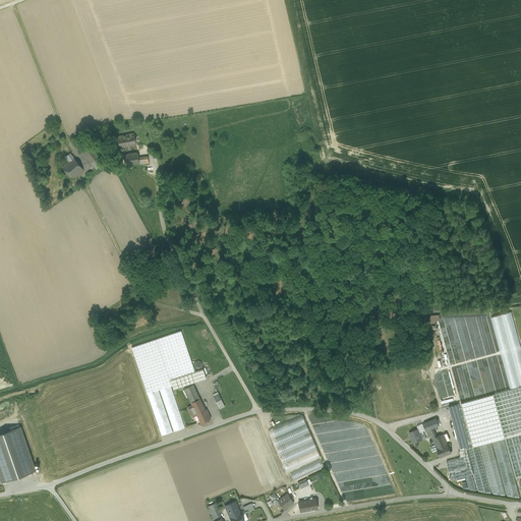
[(134,133),(116,136),(118,148),(135,145),(134,133)]
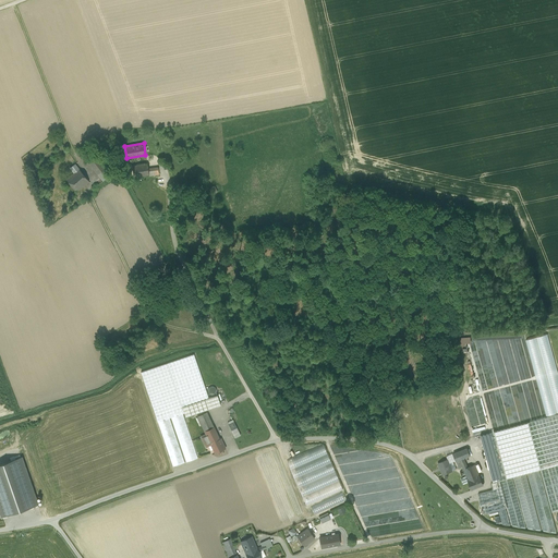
[(92,149),(83,156),(102,181),(107,178),(101,171),(106,168),(92,149)]
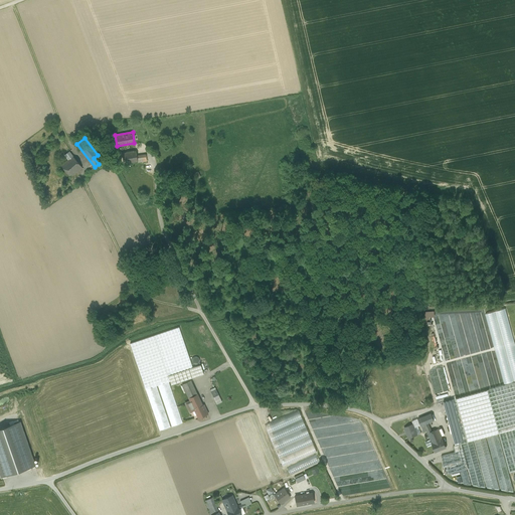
[(135,151),(122,153),(123,163),(146,160),(144,154),(136,155),(135,151)]
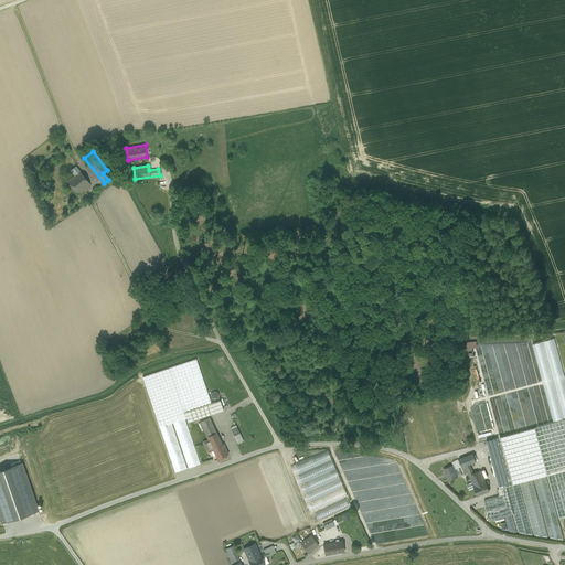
[(89,183),(80,171),(66,181),(76,194),(89,183)]
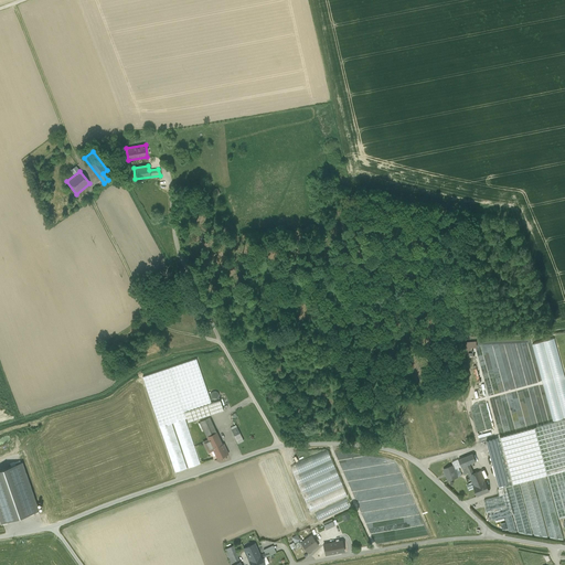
[(564,377),(554,339),(532,344),(553,422),(564,417),(564,377)]
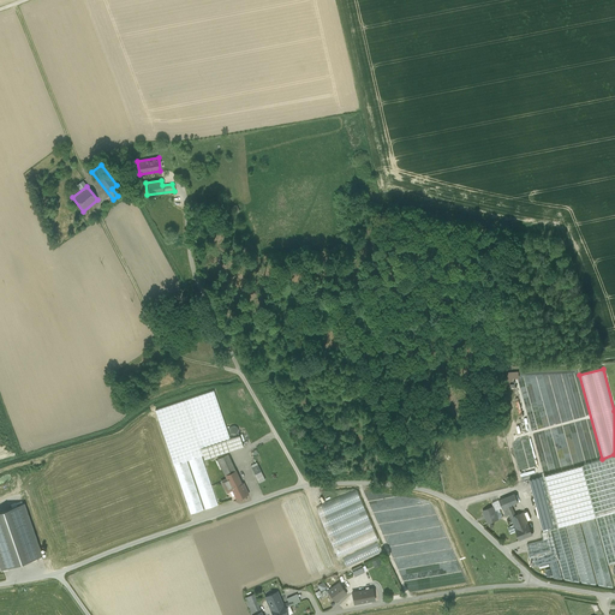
[(214,390),(185,400),(185,401),(201,448),(230,439),(214,390)]
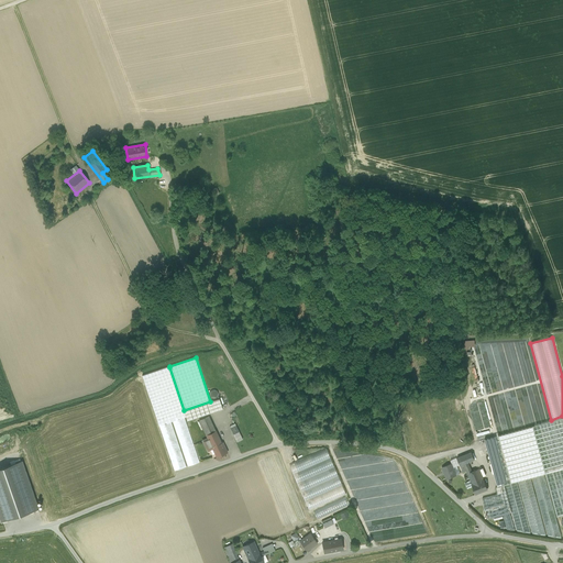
[(169,366),(142,376),(159,426),(172,422),(173,421),(185,418),(186,417),(184,410),(169,367),(169,366)]
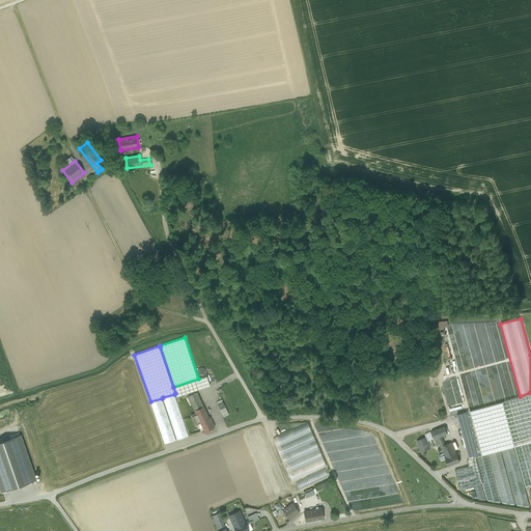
[(198,379),(173,387),(175,393),(176,397),(211,386),(206,376),(198,379)]
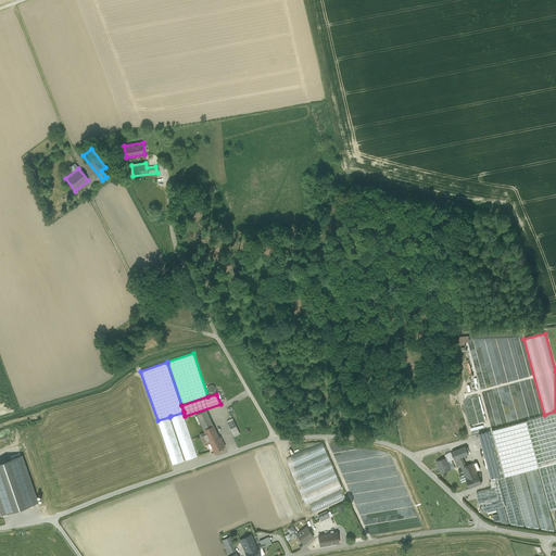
[(206,411),(197,415),(204,430),(213,425),(206,411)]
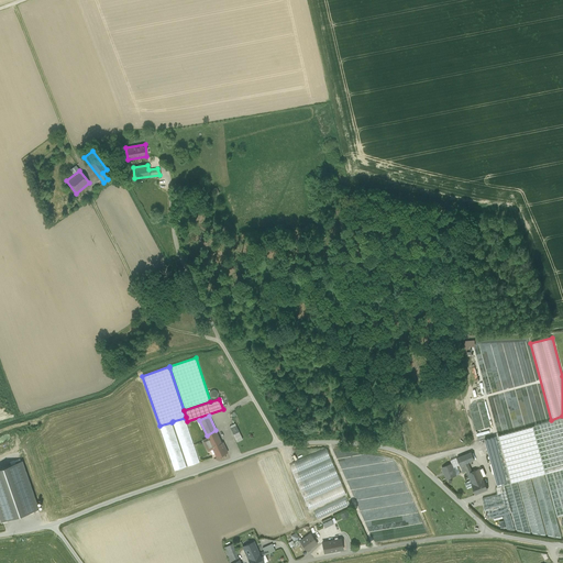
[(185,418),(173,421),(188,466),(200,463),(185,418)]
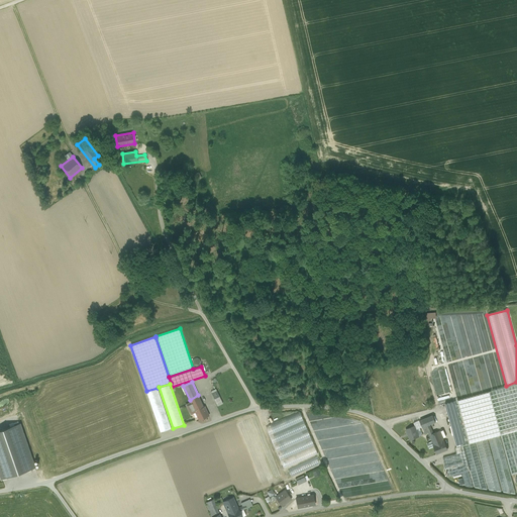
[(516,384),(489,392),(512,474),(516,473),(516,384)]
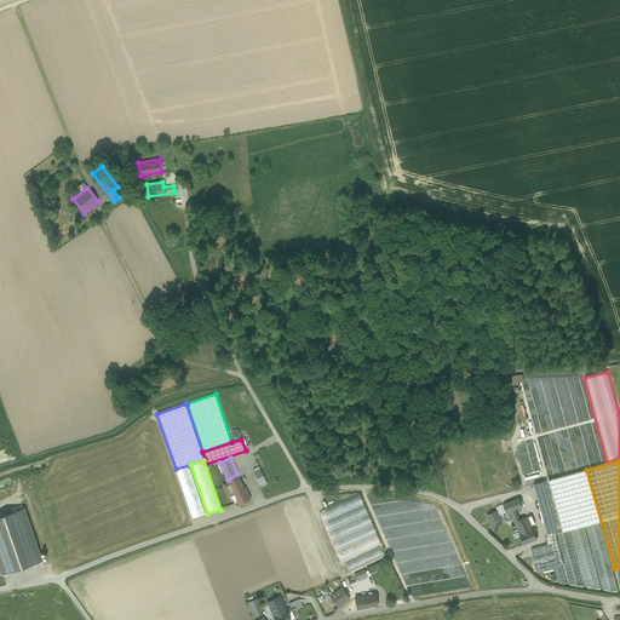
[(206,515),(189,465),(176,469),(193,520),(206,515)]
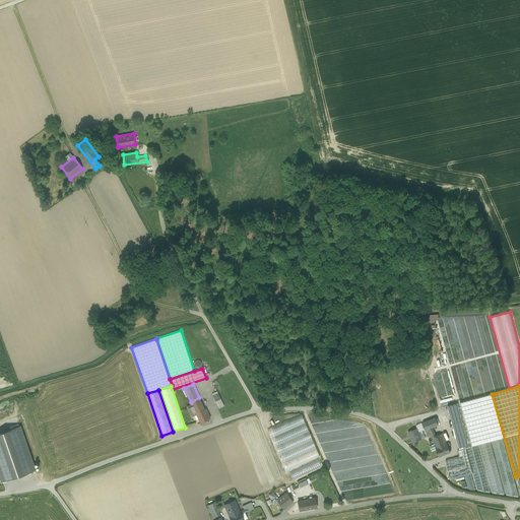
[(199,397),(191,402),(192,405),(187,407),(191,415),(196,413),(200,423),(210,417),(207,410),(205,411),(199,397)]
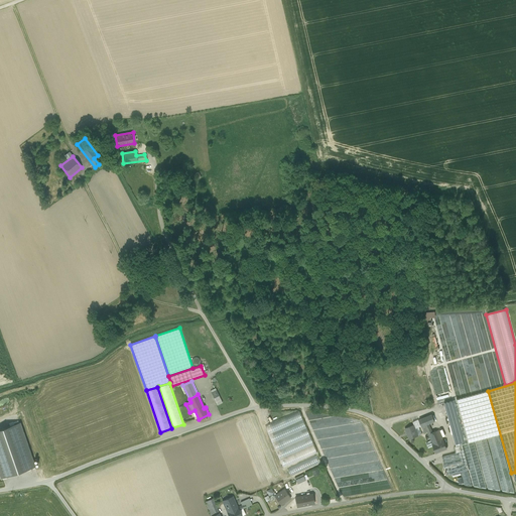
[(515,493),(489,399),(478,402),(502,491),(515,493)]
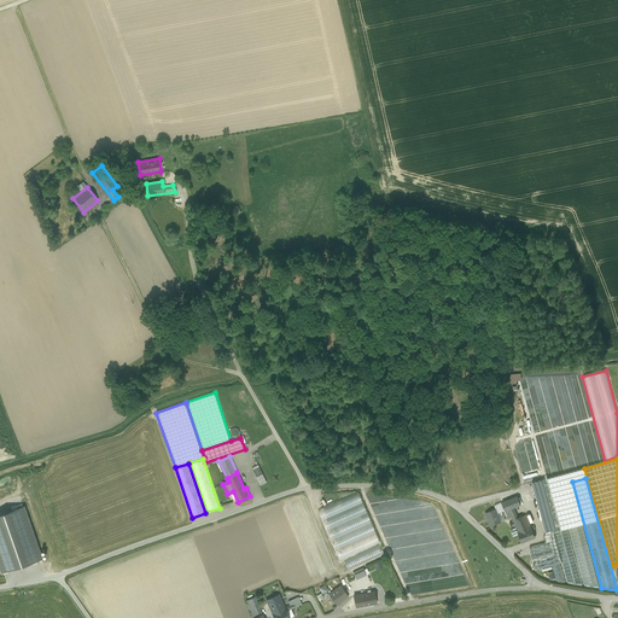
[(571,482),(548,488),(559,525),(581,519),(571,482)]
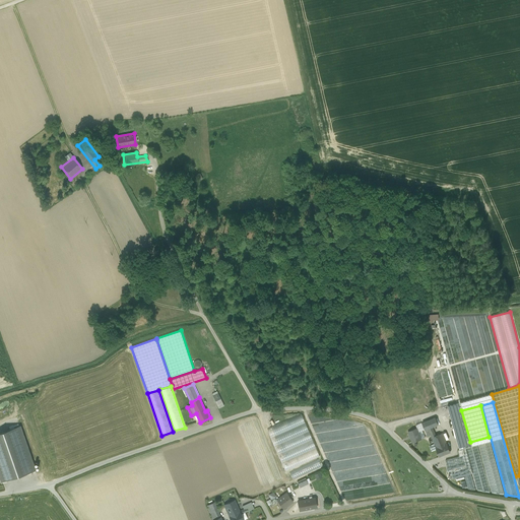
[(301,413),(267,429),(285,471),(319,457),(301,413)]
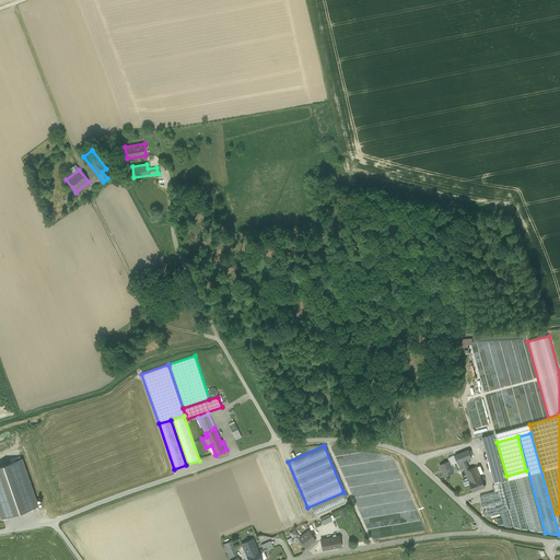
[(469,450),(455,455),(458,464),(466,461),(473,457),(469,450)]
